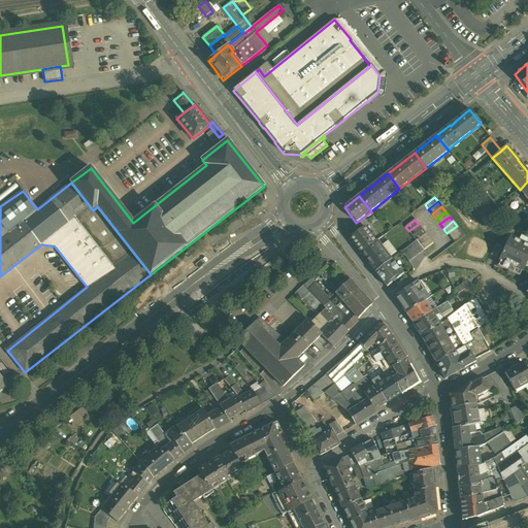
[(413,236),(422,229),(419,224),(408,231),(413,236)]
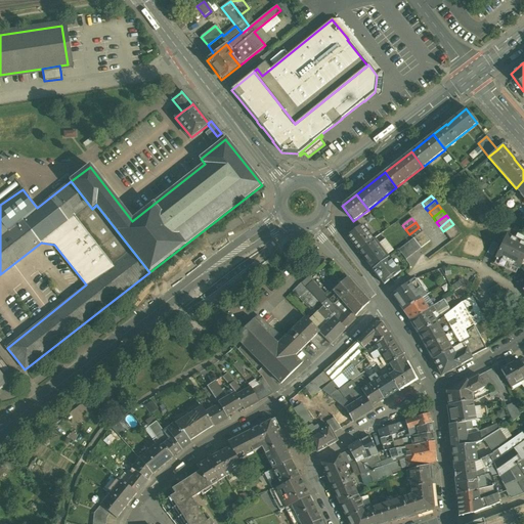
[(453,224),(443,231),(447,236),(457,229),(453,224)]
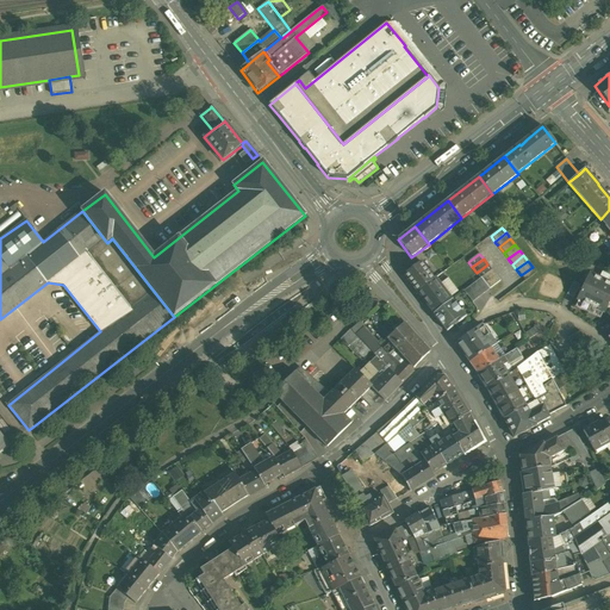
[(434,279),(421,262),(404,275),(417,292),(434,279)]
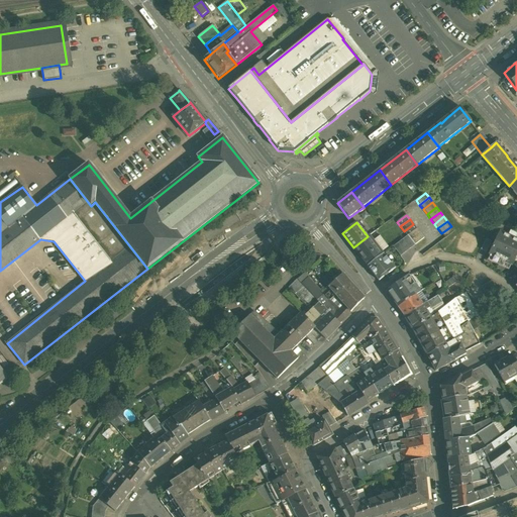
[(408,235),(417,228),(413,224),(404,231),(407,236),(408,235)]
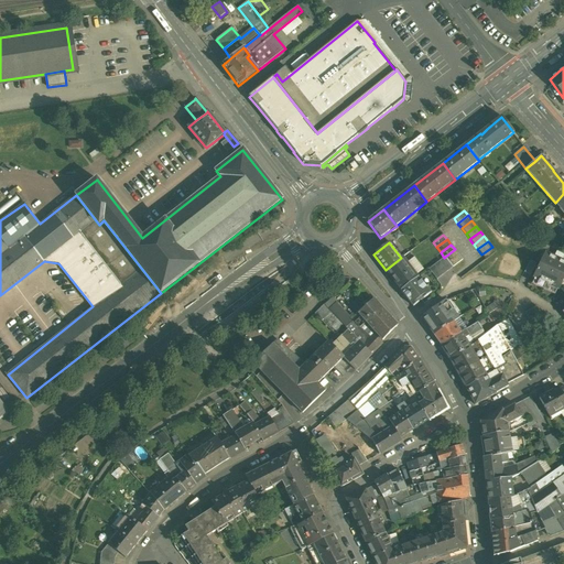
[(492,247),(481,255),(486,260),(497,252),(492,247)]
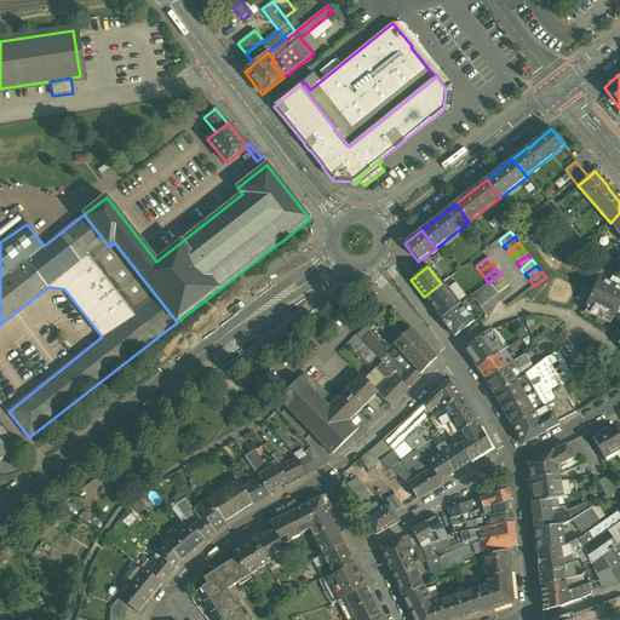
[(500,274),(489,282),(493,288),(504,280),(500,274)]
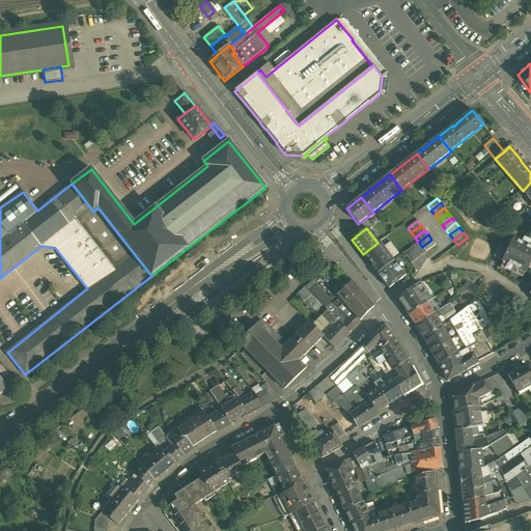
[(513,238),(502,261),(526,273),(527,272),(530,262),(530,246),(528,245),(529,243),(524,240),(525,239),(524,239),(522,243),(513,238)]
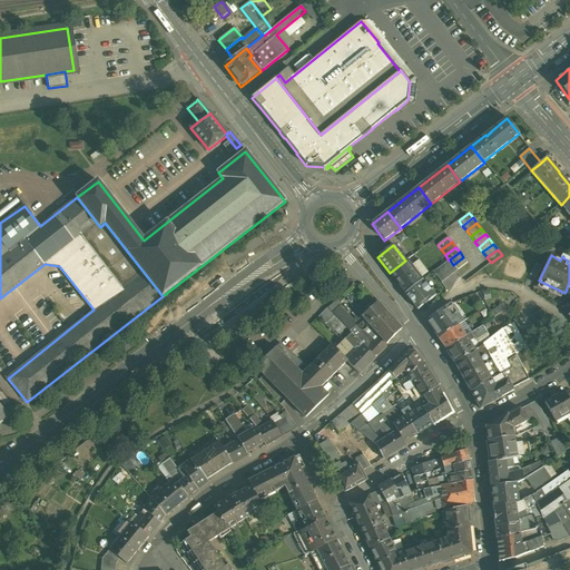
[(463,257),(453,265),(458,271),(468,263),(463,257)]
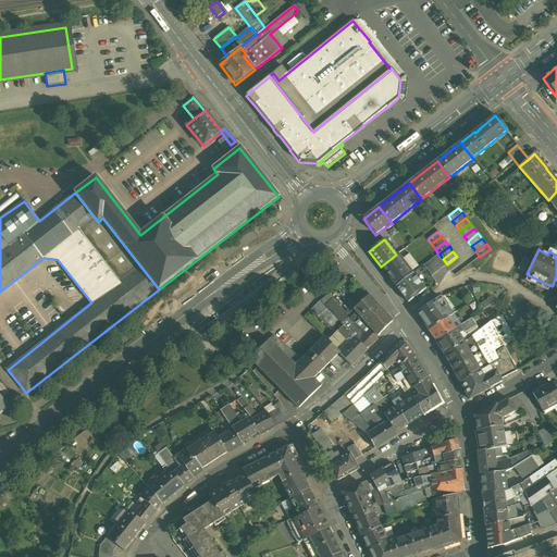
[(396,255),(381,267),(396,287),(413,274),(398,254),(396,255)]
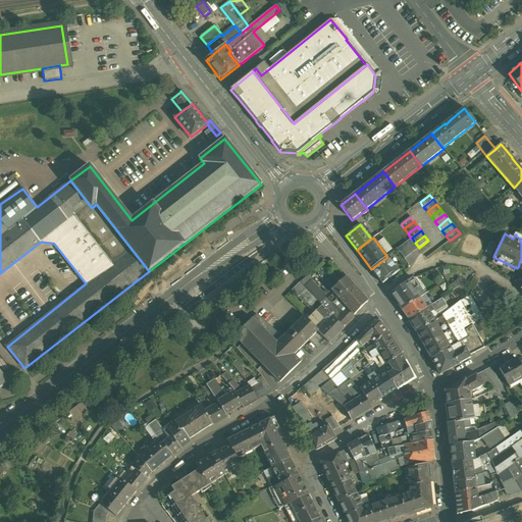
[(411,239),(397,249),(405,259),(419,248),(415,243),(412,238),(411,239)]
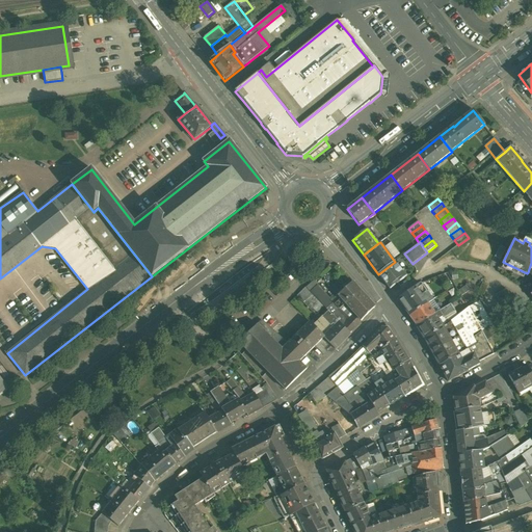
[(500,245),(495,257),(500,260),(506,248),(500,245)]
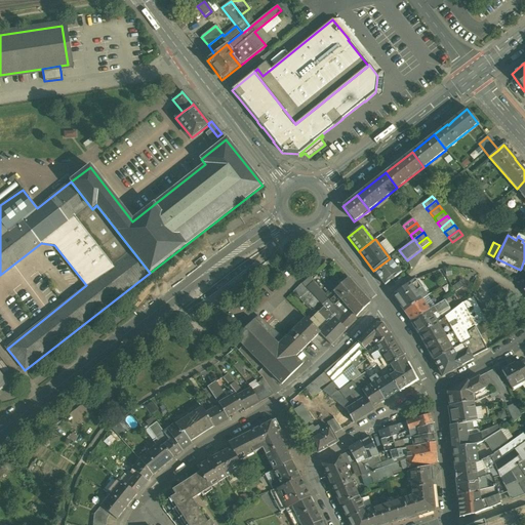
[(390,258),(373,271),(385,286),(402,273),(401,273),(390,258)]
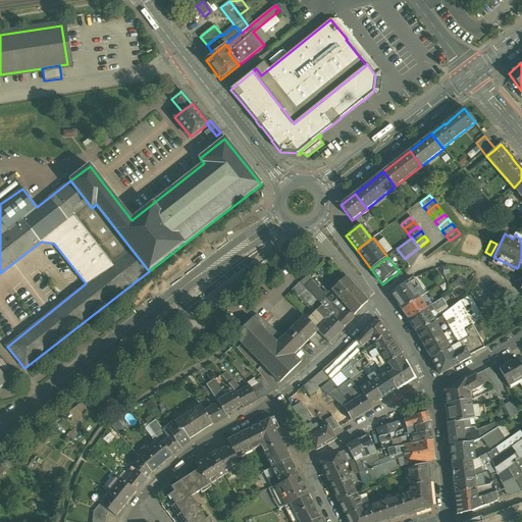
[(307,276),(301,282),(300,281),(300,282),(304,286),(311,280),(307,276)]
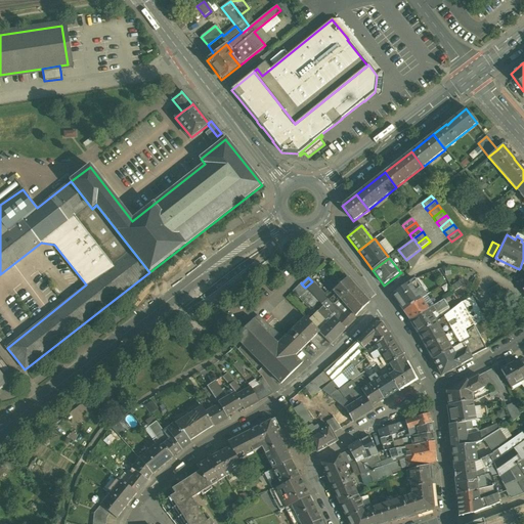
[(329,291),(337,285),(332,277),(323,284),(329,291)]
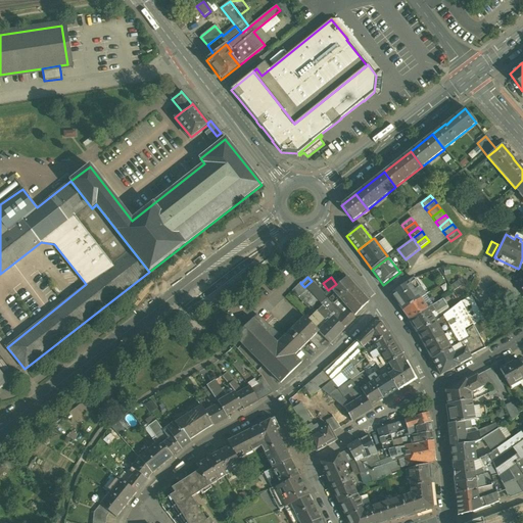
[(413,279),(409,282),(390,294),(402,311),(421,298),(422,297),(417,290),(420,288),(413,279)]
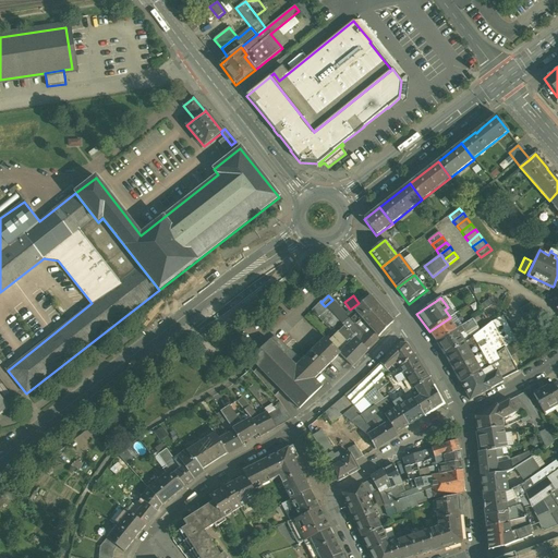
[(492,298),(481,305),(484,311),(495,303),(492,298)]
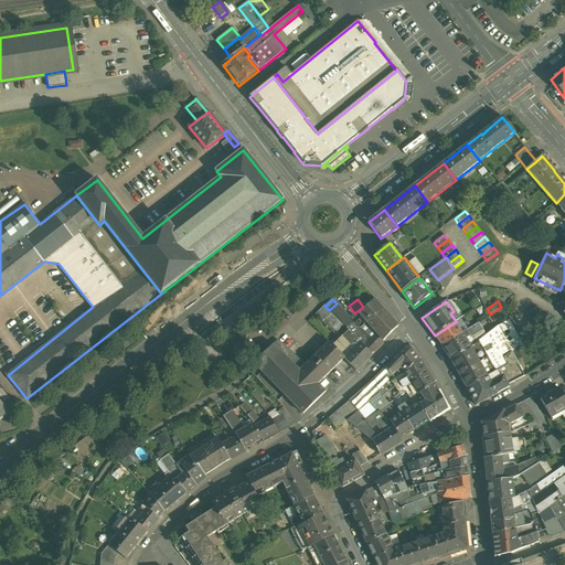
[(519,304),(512,301),(507,313),(513,316),(519,304)]
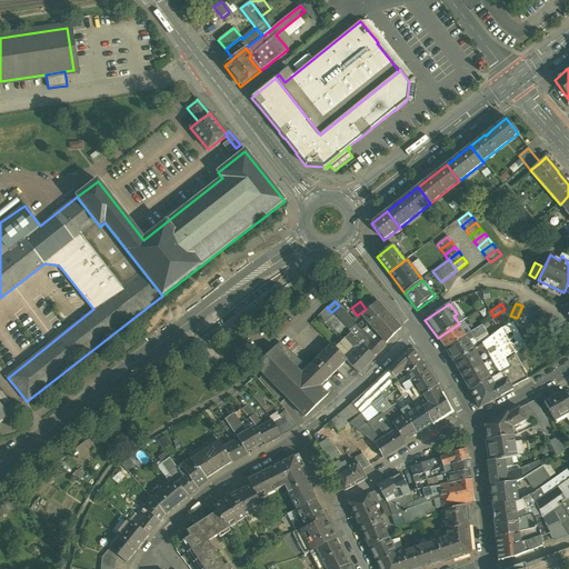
[(400,329),(379,305),(373,305),(361,316),(376,331),(386,343),(400,329)]
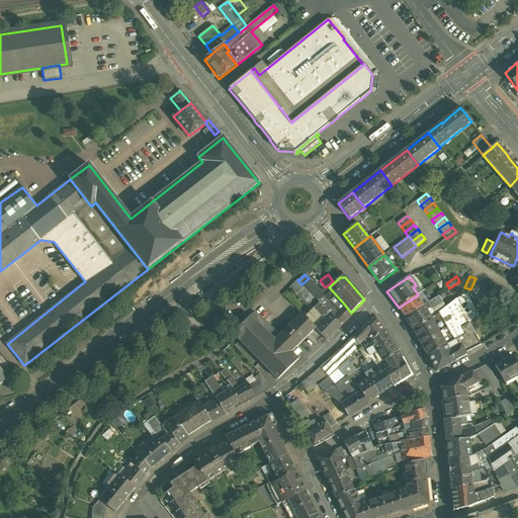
[(329,287),(324,291),(322,292),(309,278),(301,284),(305,287),(313,295),(320,304),(322,307),(323,307),(328,301),(335,310),(337,308),(336,308),(342,301),(329,287)]
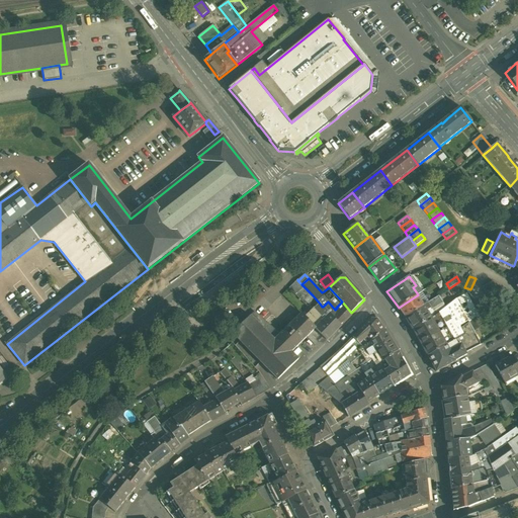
[(493,281),(483,287),(493,305),(502,296),(493,281)]
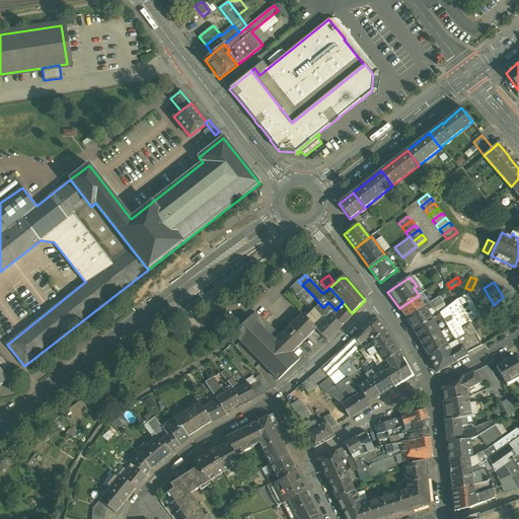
[(232,287),(225,293),(227,295),(234,290),(232,287)]
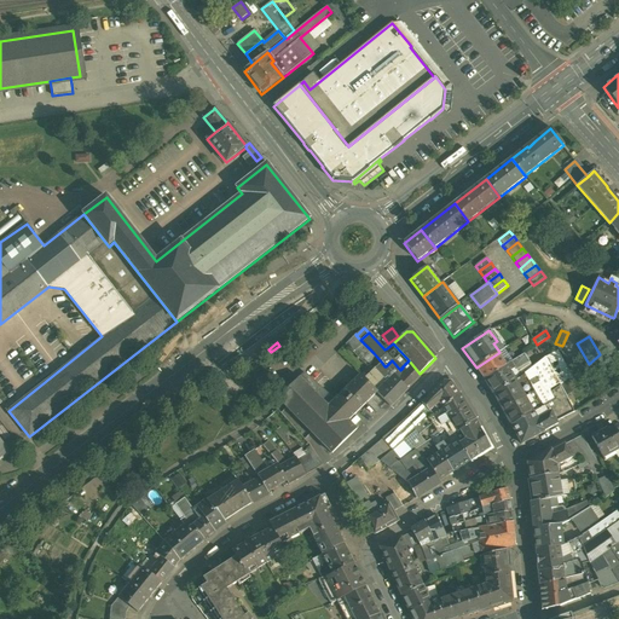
[(364,343),(359,348),(368,358),(374,353),(364,343)]
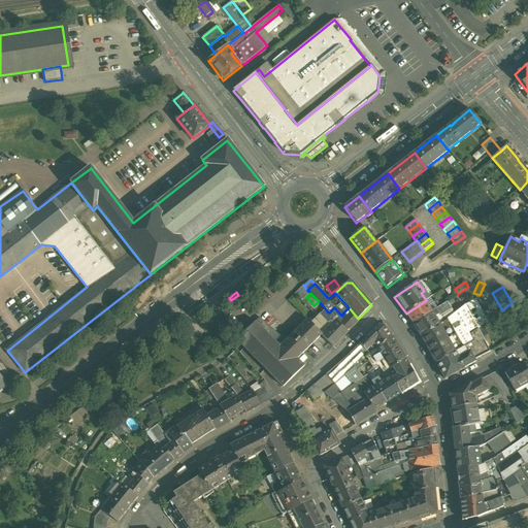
[(488,322),(475,299),(465,305),(477,329),(488,322)]
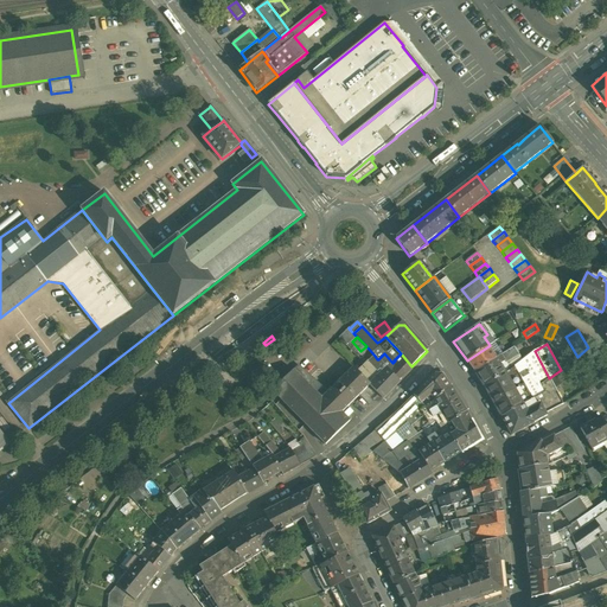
[(489,346),(467,360),(475,374),(497,359),(496,358),(489,346)]
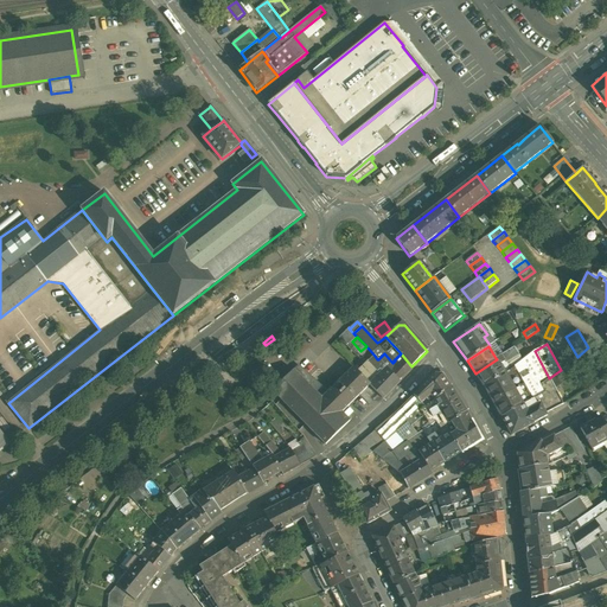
[(513,347),(496,358),(497,359),(500,366),(518,356),(513,347)]
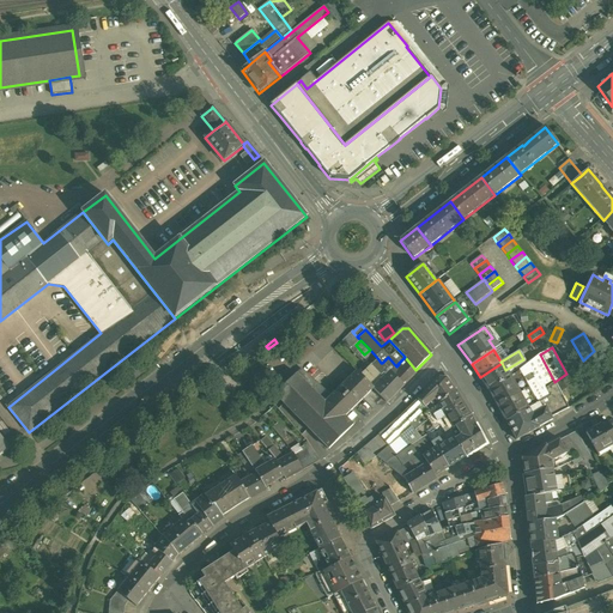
[(554,382),(540,354),(521,370),(539,402),(551,396),(545,389),(554,382)]
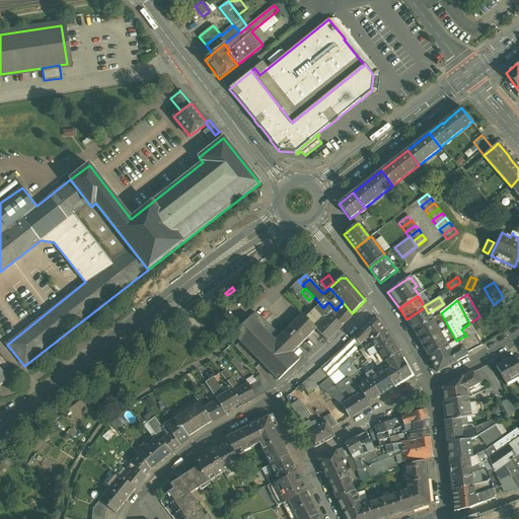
[(338,308),(336,310),(328,302),(323,307),(341,325),(341,324),(352,313),(343,302),(337,308),(338,308)]
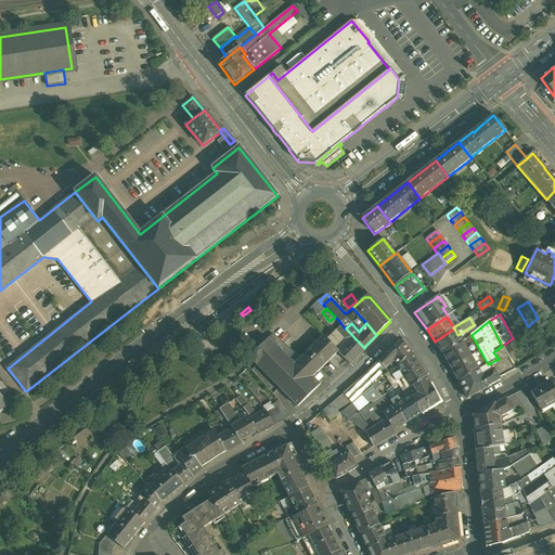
[(348,337),(350,339),(338,351),(337,352),(350,364),(366,349),(364,347),(364,348),(346,328),(345,328),(343,325),(336,332),(339,335),(340,334),(346,339),(348,337)]
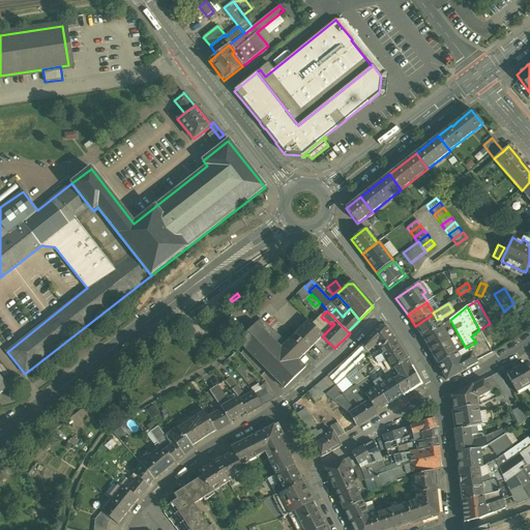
[(434,314),(415,326),(423,337),(441,326),(437,320),(434,314)]
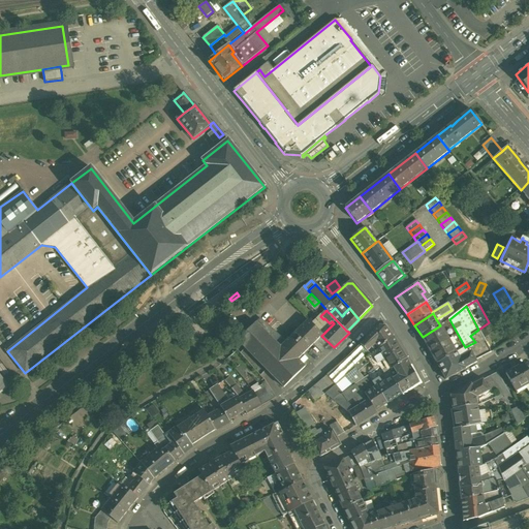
[(284,342),(260,319),(257,322),(256,322),(238,341),(283,387),(305,367),(298,360),(321,336),(322,335),(316,330),(314,327),(311,323),(308,320),(284,342)]
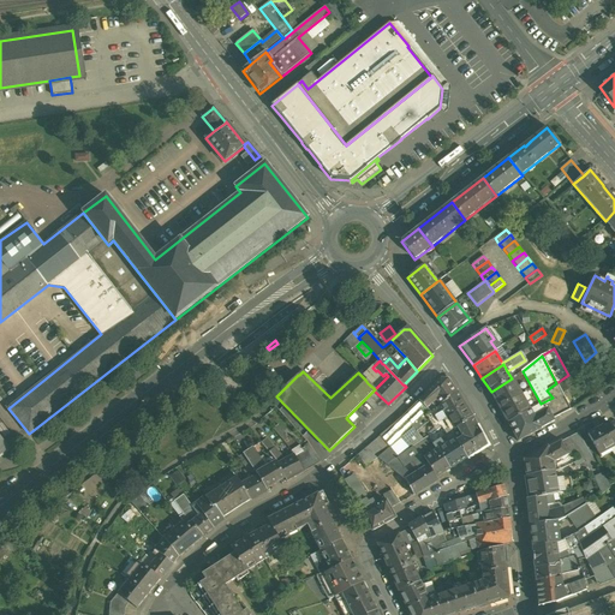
[(508,423),(530,410),(541,404),(523,371),(518,375),(512,378),(491,392),(508,423)]
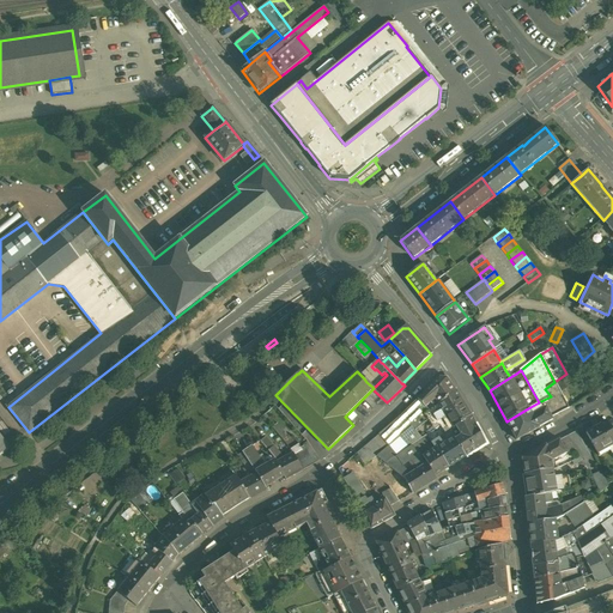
[(447,378),(439,377),(422,395),(430,402),(435,399),(438,405),(455,390),(447,378)]
